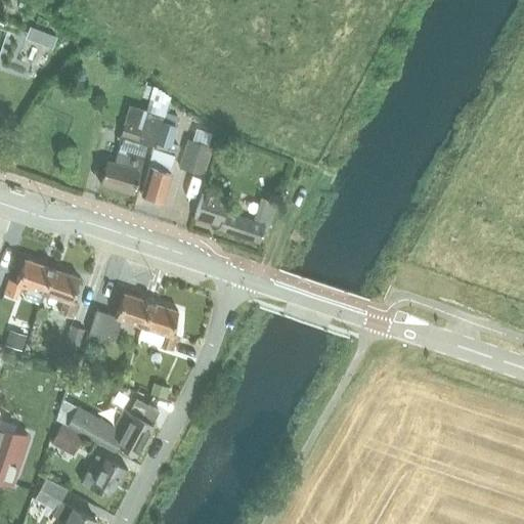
[(120,142),(118,150),(115,163),(106,161),(100,182),(133,192),(143,159),(147,143),(153,145),(162,116),(127,103),(117,141),(120,142)]
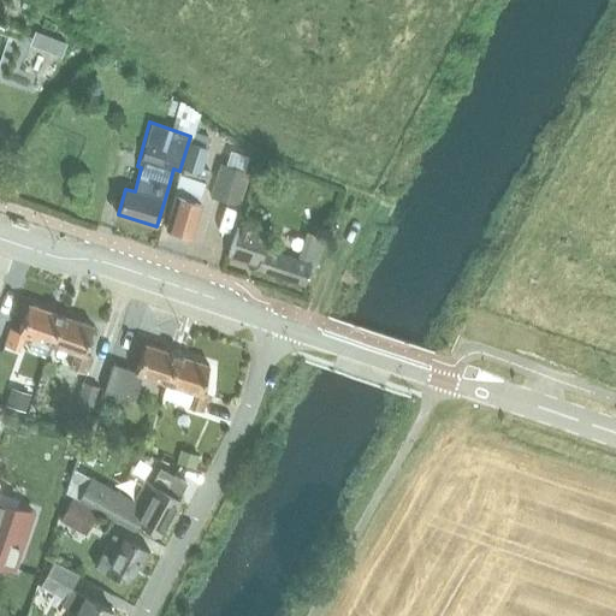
[(183,167),(165,229),(190,236),(201,202),(197,201),(203,182),(206,183),(209,171),(199,169),(206,147),(208,137),(193,132),(182,167),(183,167)]
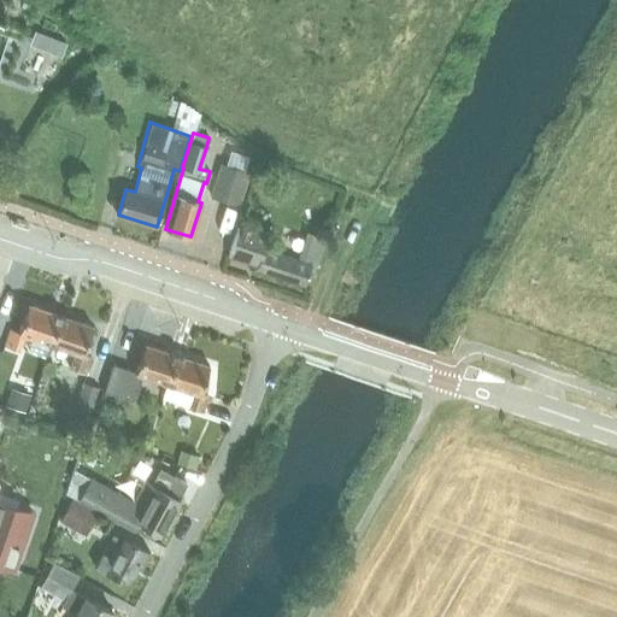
[(239,204),(248,171),(221,163),(210,194),(239,204)]
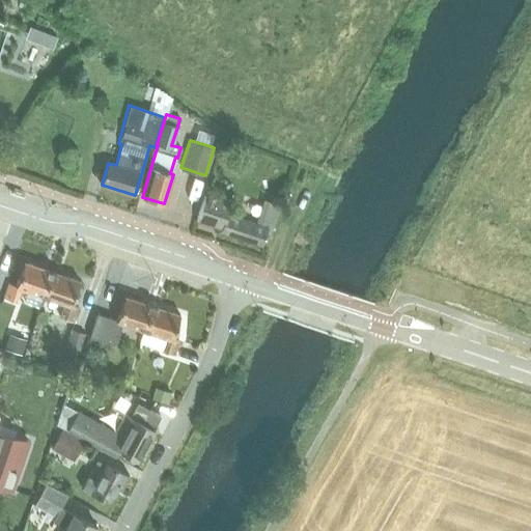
[(270,232),(276,216),(279,204),(272,201),(263,225),(226,213),(230,200),(204,192),(196,219),(221,228),(220,230),(262,245),(267,231),(270,232)]
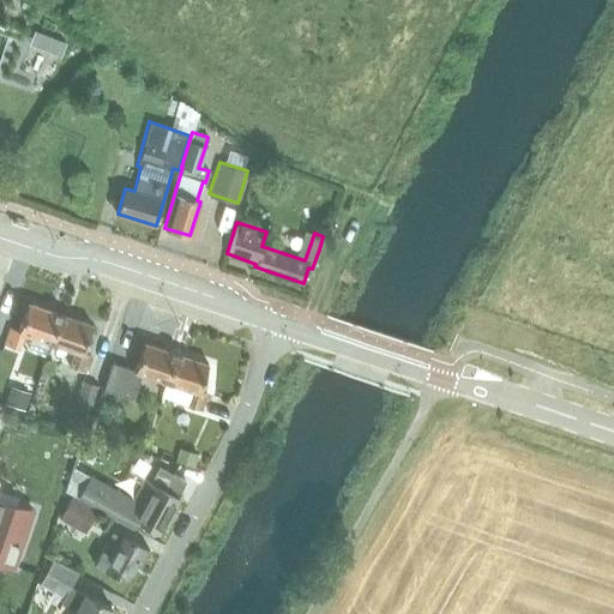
[(50,342),(60,313),(28,302),(18,330),(10,327),(5,343),(19,349),(25,333),(50,342)]
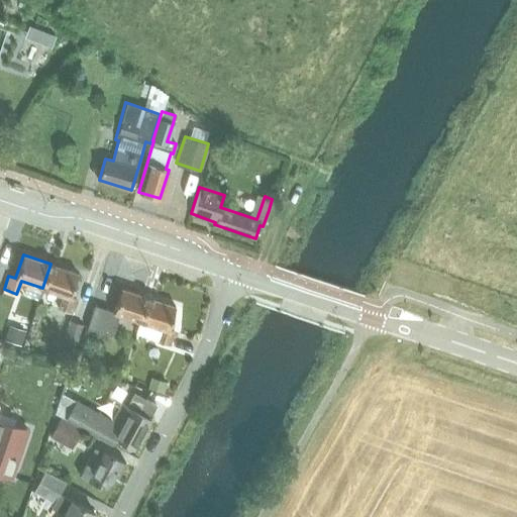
[(78,273),(50,264),(42,288),(64,295),(60,308),(72,312),(77,299),(70,296),(78,273)]
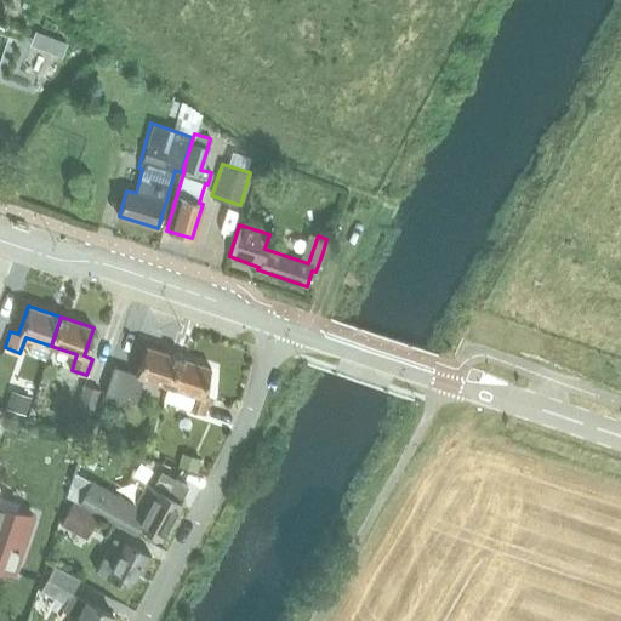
[(169,386),(178,357),(146,346),(137,374),(114,365),(104,393),(135,403),(143,377),(169,386)]
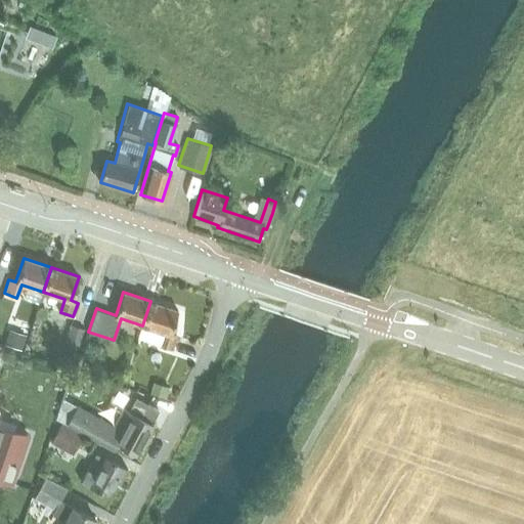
[(150,301),(142,325),(164,333),(160,346),(172,350),(177,336),(170,334),(178,310),(150,301)]
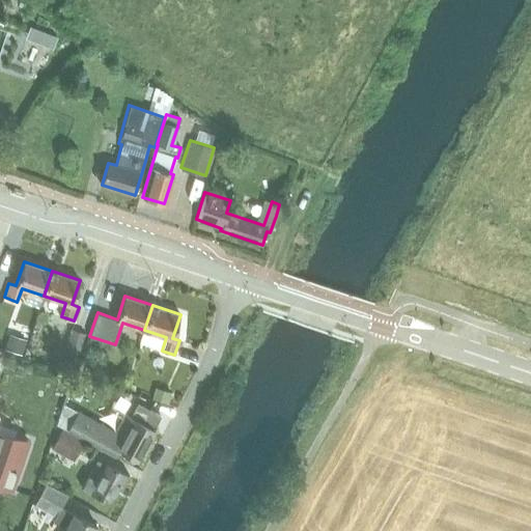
[(85,334),(72,330),(63,354),(77,359),(85,334)]
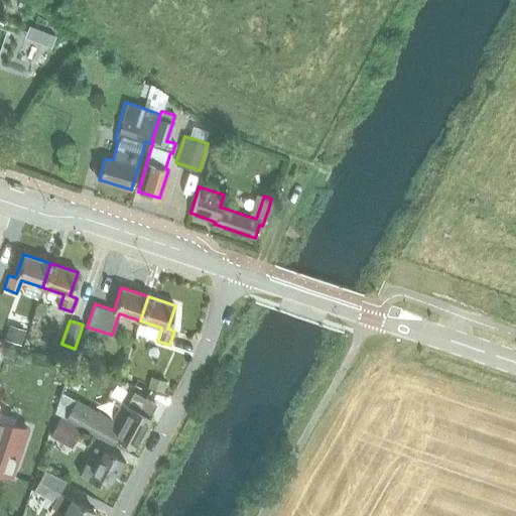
[(10,325),(5,339),(22,345),(26,330),(10,325)]
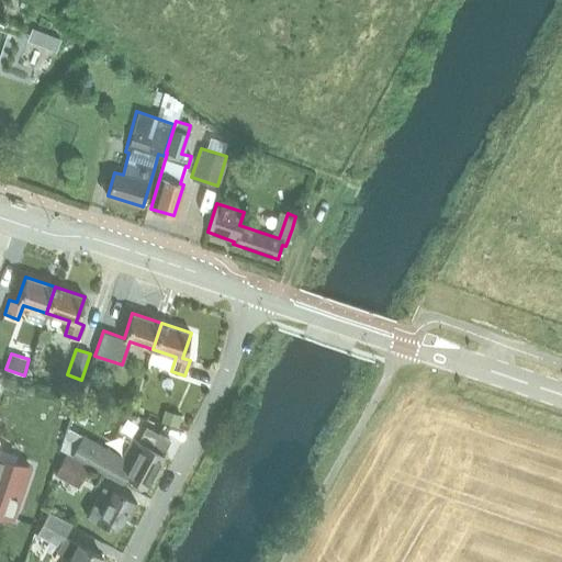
[(68,375),(63,389),(77,393),(81,381),(68,375)]
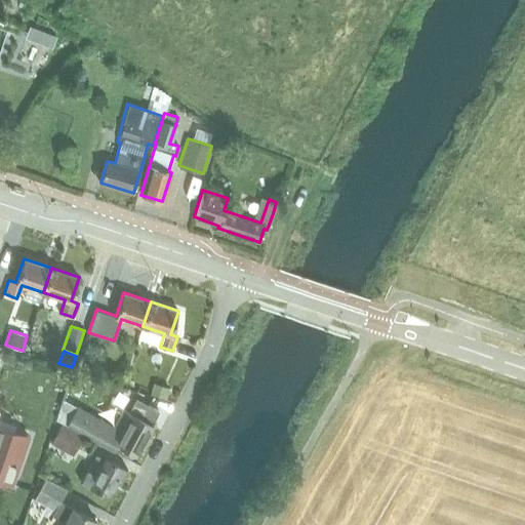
[(155,382),(151,394),(168,399),(171,388),(155,382)]
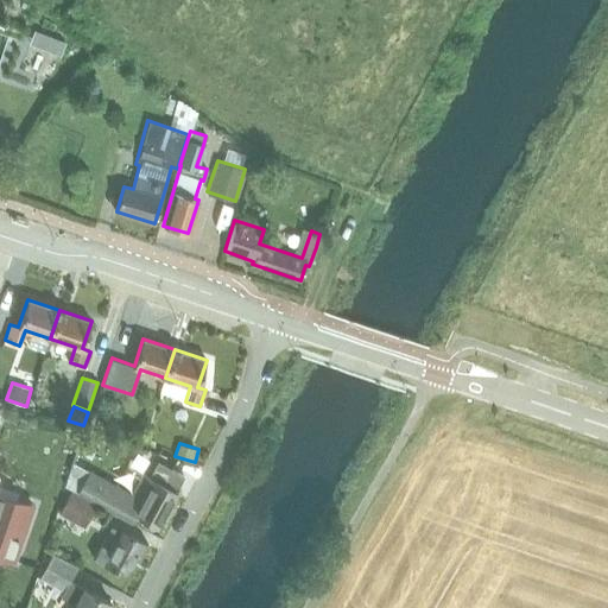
[(176,492),(184,476),(158,462),(150,479),(143,475),(132,495),(73,463),(64,487),(131,523),(135,515),(157,527),(163,514),(165,517),(178,494),(176,492)]
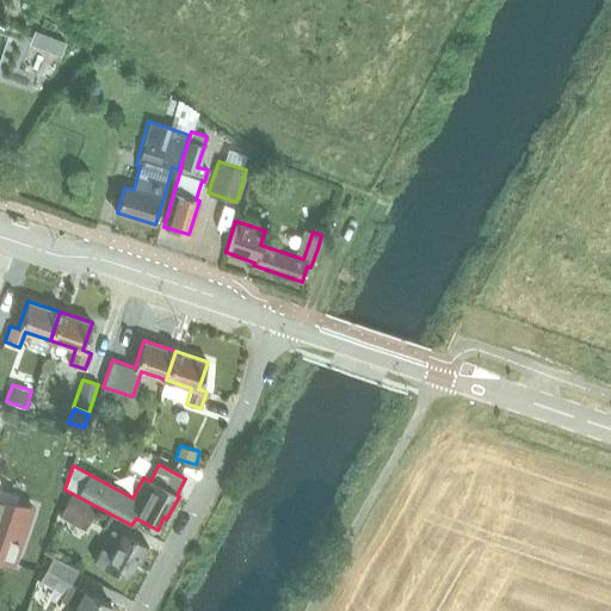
[(60,517),(85,531),(98,508),(72,495),(60,517)]
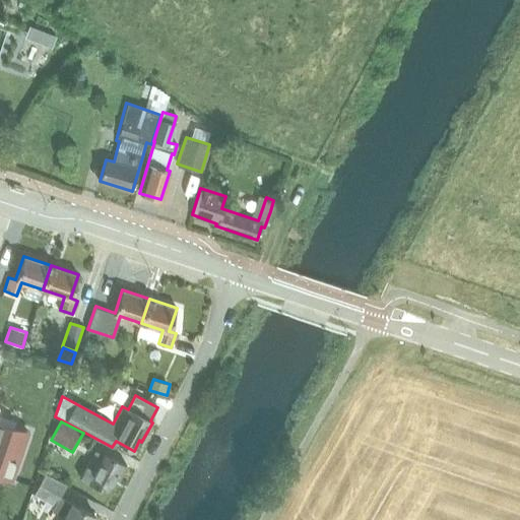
[(0,474),(11,479),(27,433),(0,423),(0,474)]
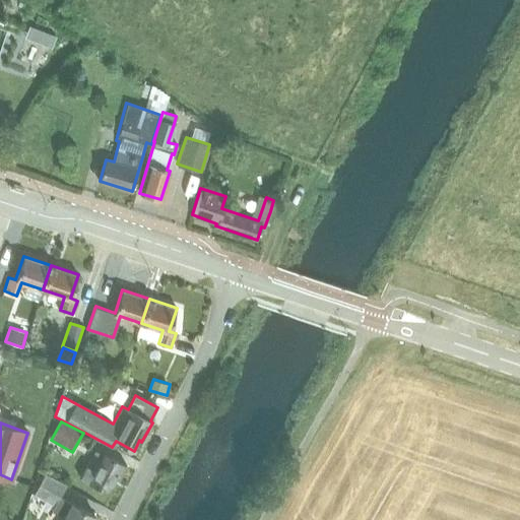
[(118,479),(126,465),(104,453),(103,455),(95,451),(87,466),(80,478),(107,493),(115,478),(118,479)]
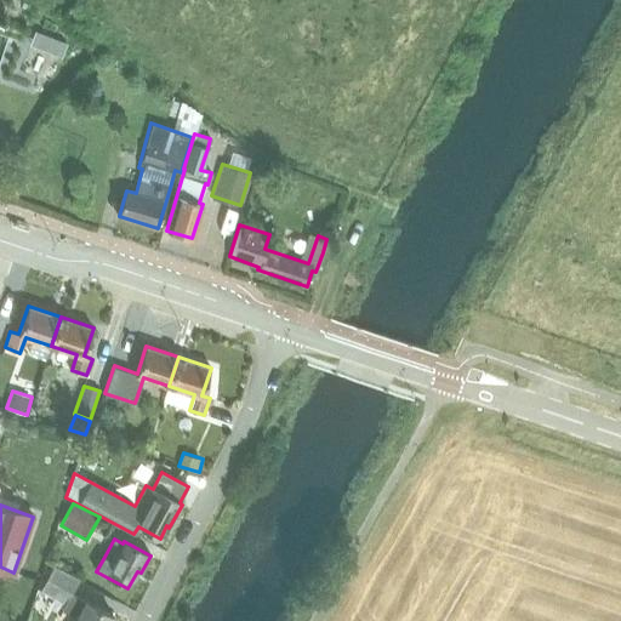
[(53,565),(46,579),(72,592),(78,580),(53,565)]
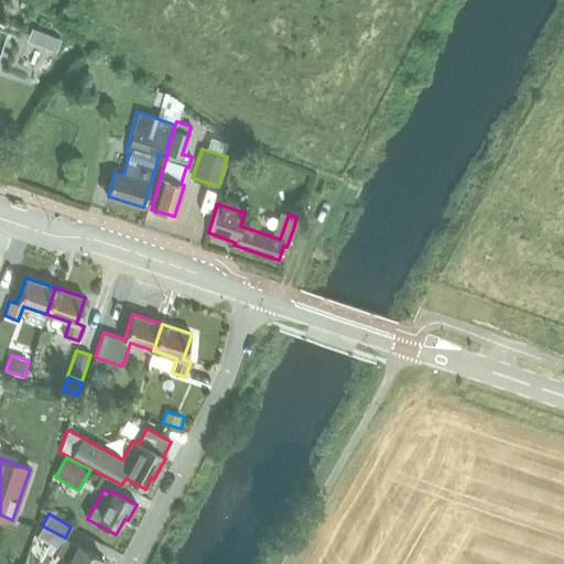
[(42,525),(35,537),(58,549),(55,553),(68,561),(66,563),(99,563),(102,560),(64,538),(42,525)]
